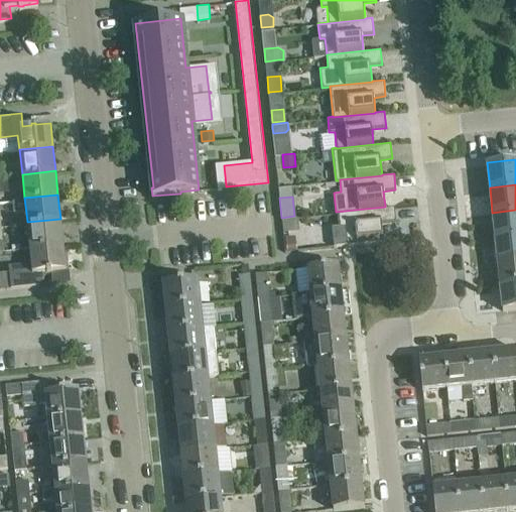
[(385,207),(336,212),(336,213),(338,213),(339,226),(321,228),(323,246),(346,243),(383,239),(382,223),(396,222),(394,205),(385,206),(385,207)]
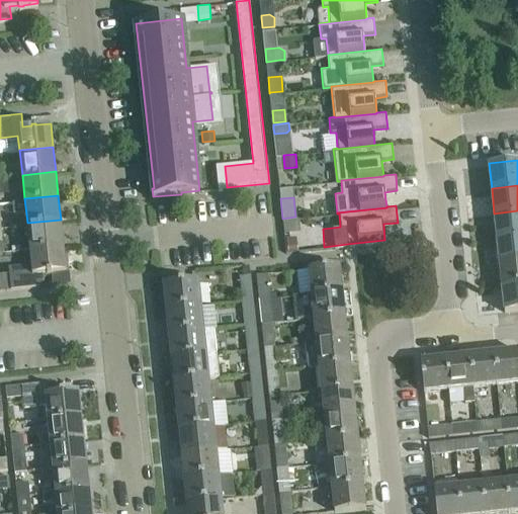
[(517,234),(517,210),(494,213),(497,237),(517,234)]
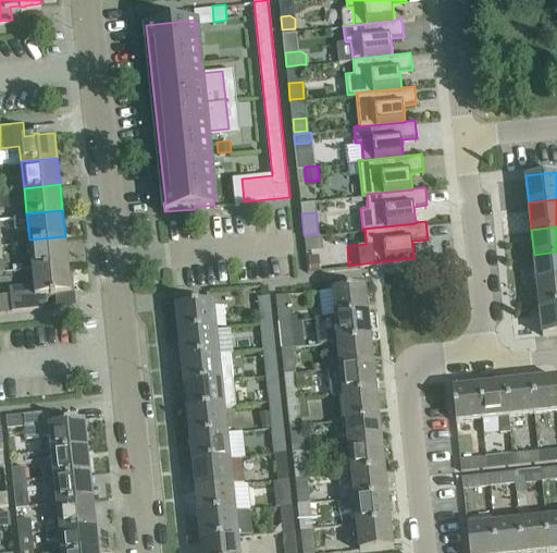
[(69,261),(65,236),(29,240),(32,266),(69,261)]
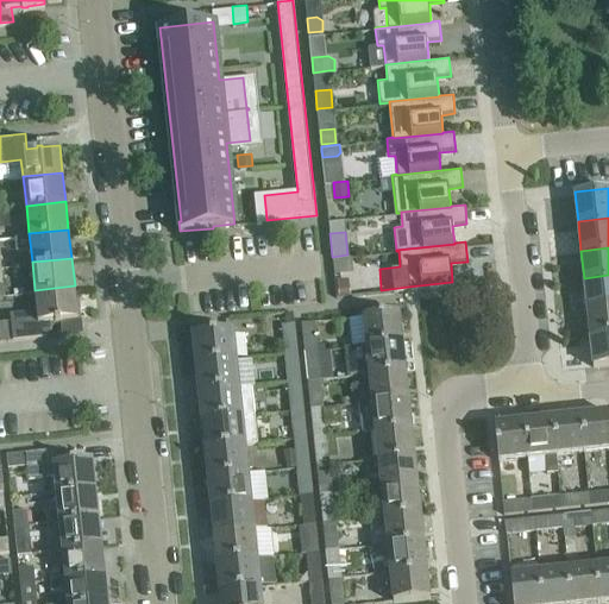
[(341,275),(344,291),(356,290),(353,274),(341,275)]
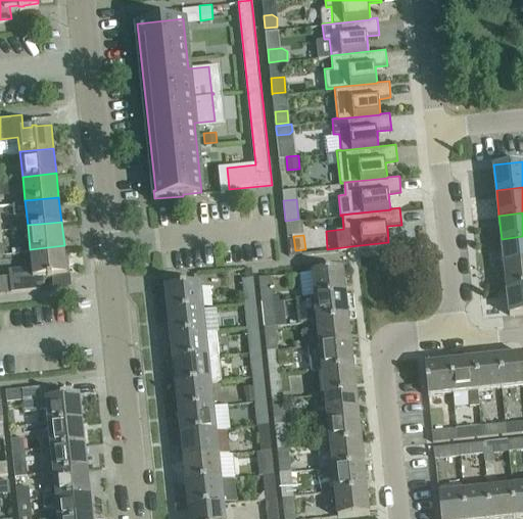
[(522,236),(502,239),(504,265),(522,262),(522,236)]
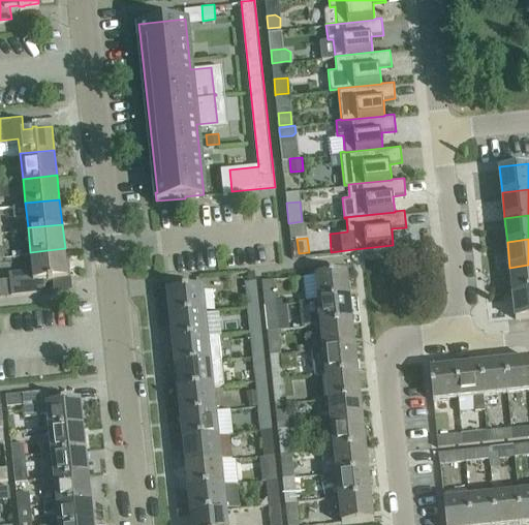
[(65,248),(30,252),(32,268),(8,270),(11,294),(40,290),(38,277),(48,276),(48,278),(53,278),(52,276),(67,274),(65,248)]
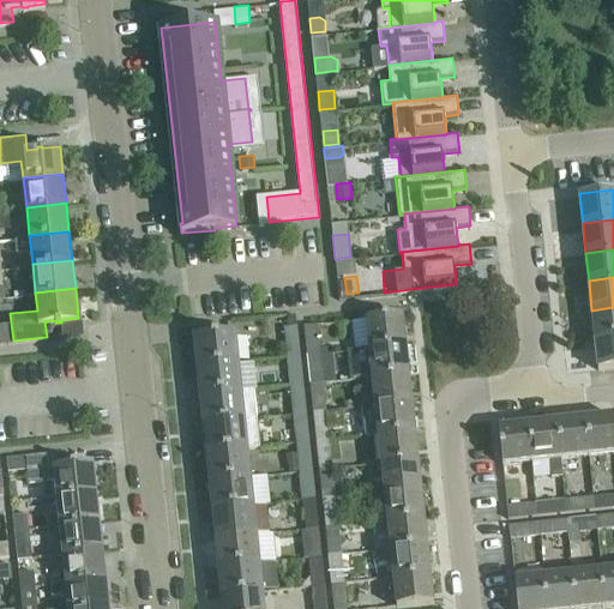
[(613,336),(613,307),(591,311),(595,338),(613,336)]
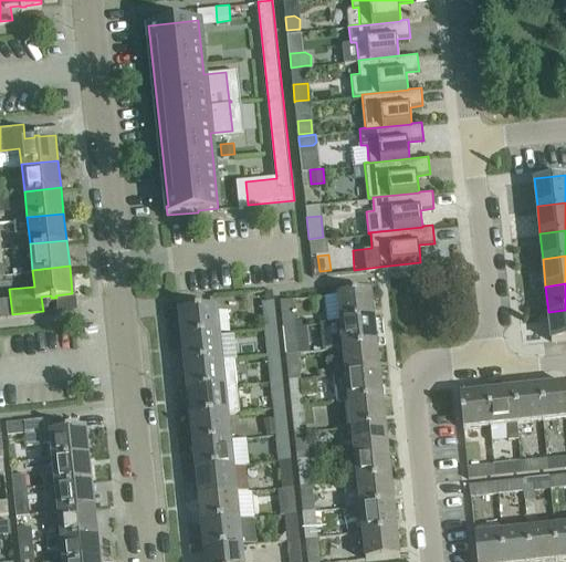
[(374,315),(370,288),(337,292),(323,293),(325,320),(339,319),(374,315)]
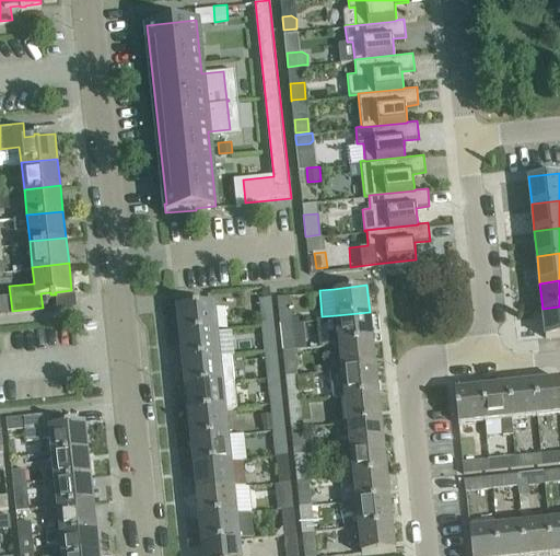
[(290,321),(288,293),(277,294),(280,322),(290,321)]
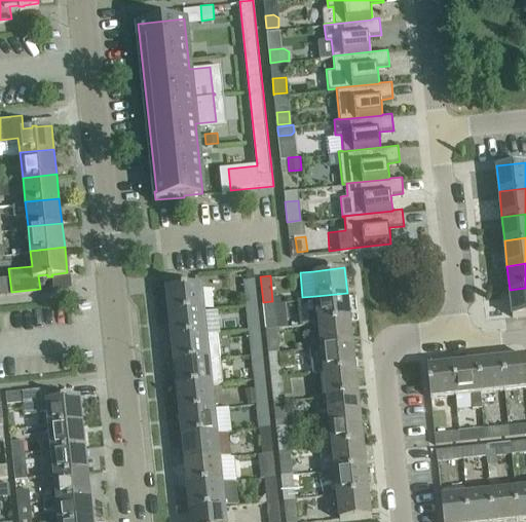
[(249,304),(258,303),(255,277),(246,278),(249,304)]
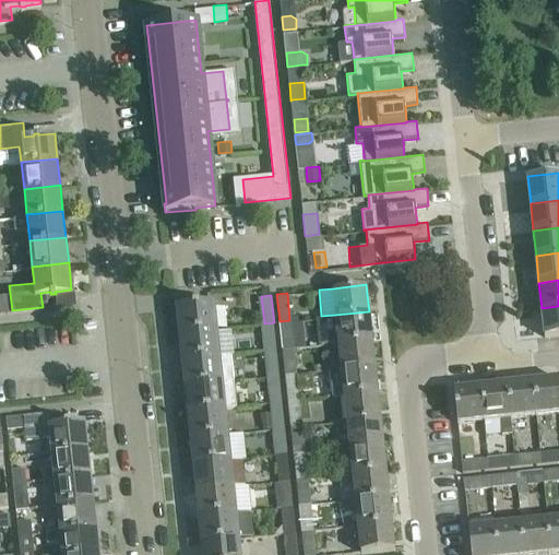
[(179,332),(217,329),(214,300),(176,305),(179,332)]
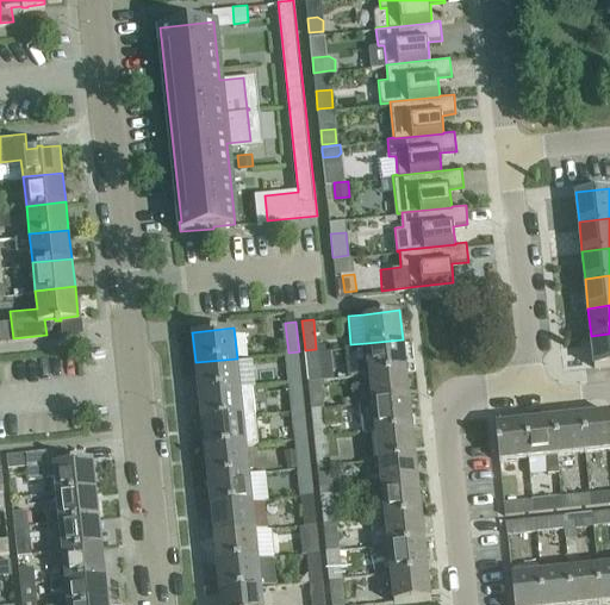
[(609,362),(609,334),(591,336),(593,365),(609,362)]
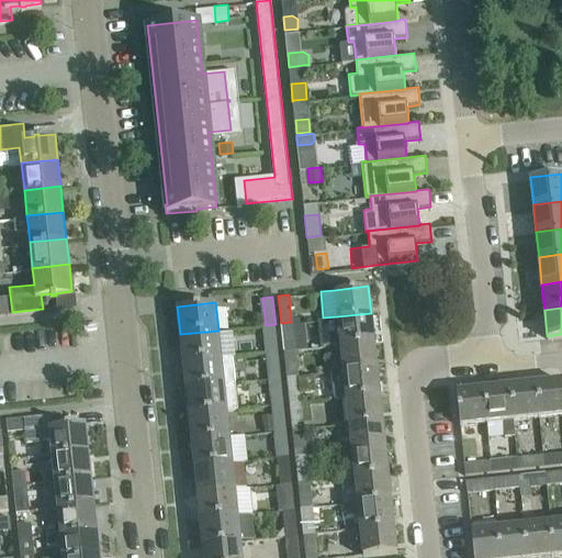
[(371,313),(337,316),(340,343),(374,339),(371,313)]
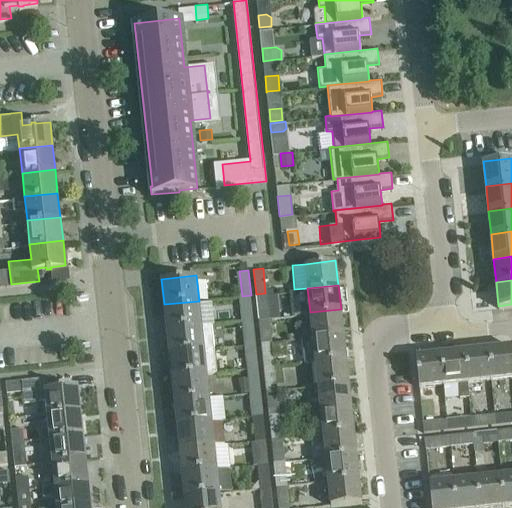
[(265,293),(256,294),(258,318),(268,317),(265,293)]
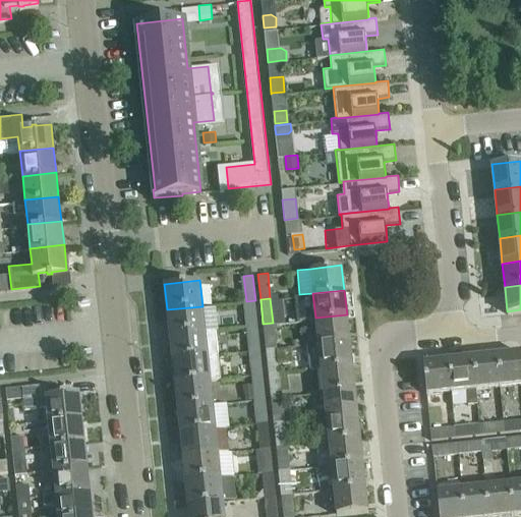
[(255,300),(246,301),(248,325),(257,324),(255,300)]
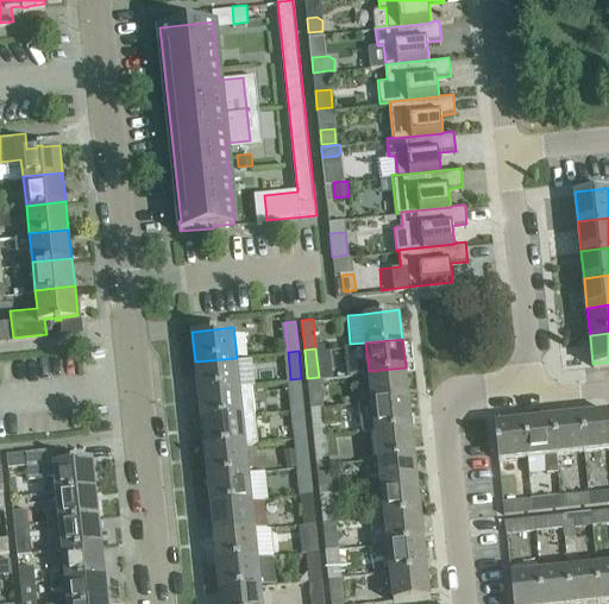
[(239,385),(237,358),(195,362),(198,390),(239,385)]
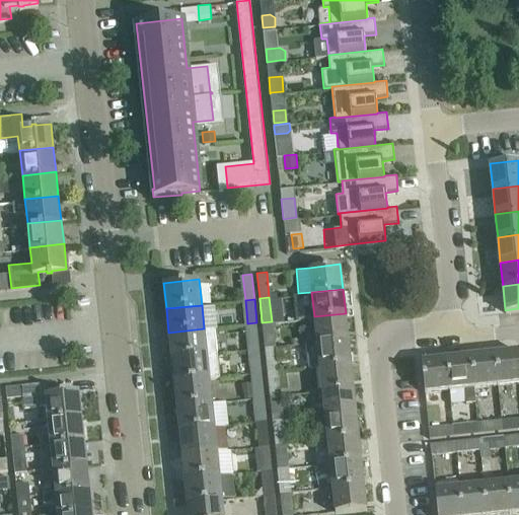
[(346,313),(314,316),(316,341),(348,338),(346,313)]
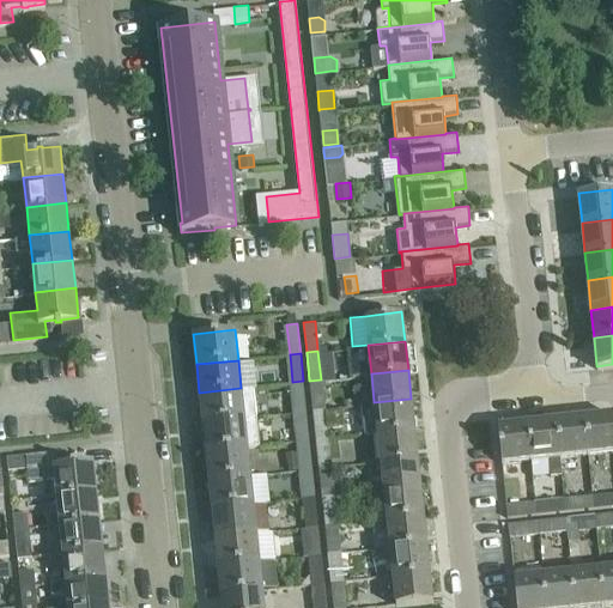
[(321,380),(309,381),(313,409),(323,408),(321,380)]
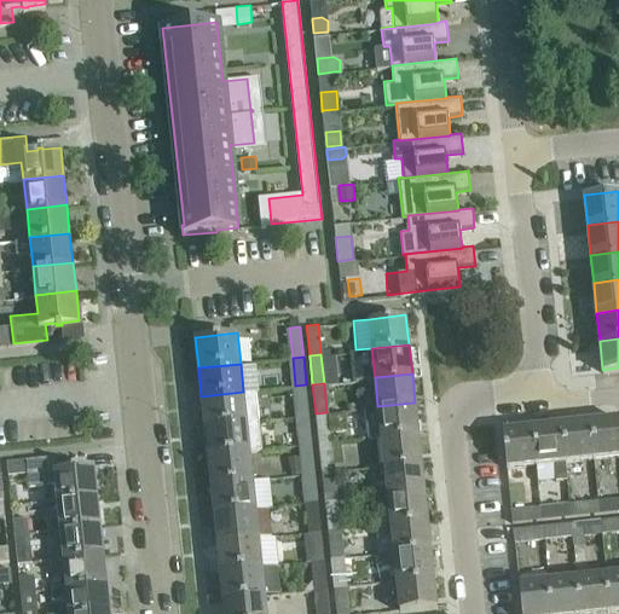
[(310,413),(306,384),(295,386),(299,415),(310,413)]
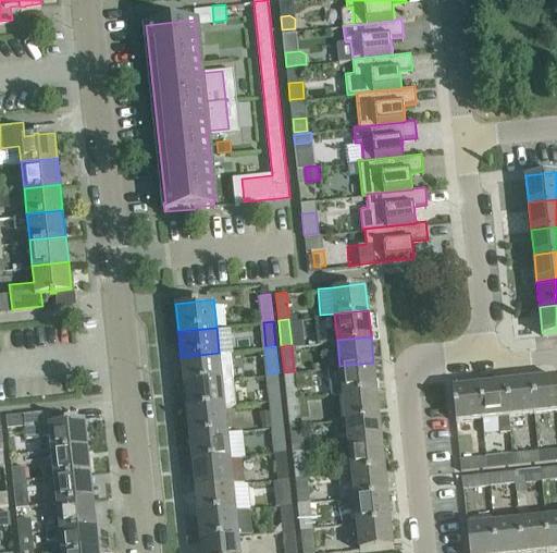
[(184,383),(222,379),(233,378),(230,352),(219,353),(181,357),(184,383)]
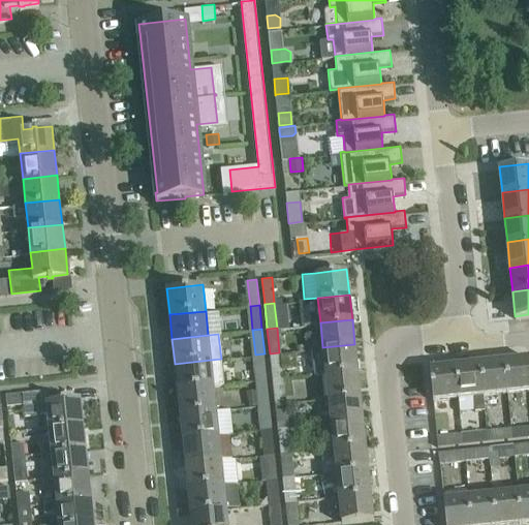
[(354,344),(322,347),(312,348),(315,373),(325,372),(358,368),(354,344)]
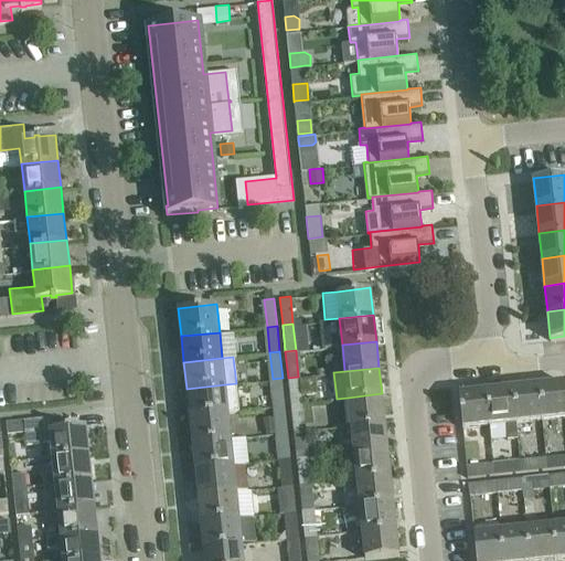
[(301,402),(298,377),(288,378),(290,403),(301,402)]
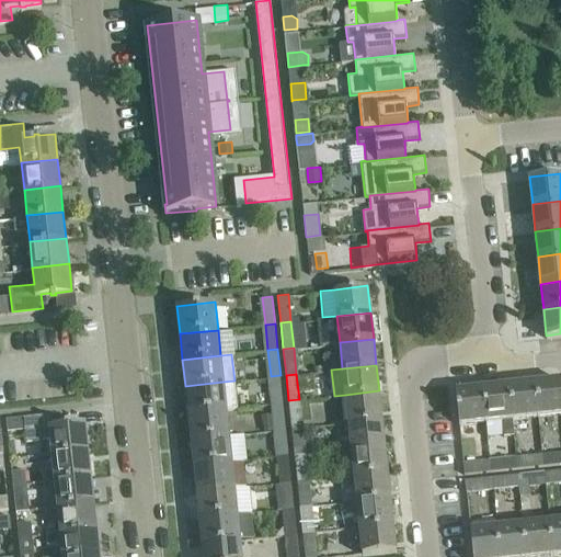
[(281,375),(271,376),(273,402),(283,401),(281,375)]
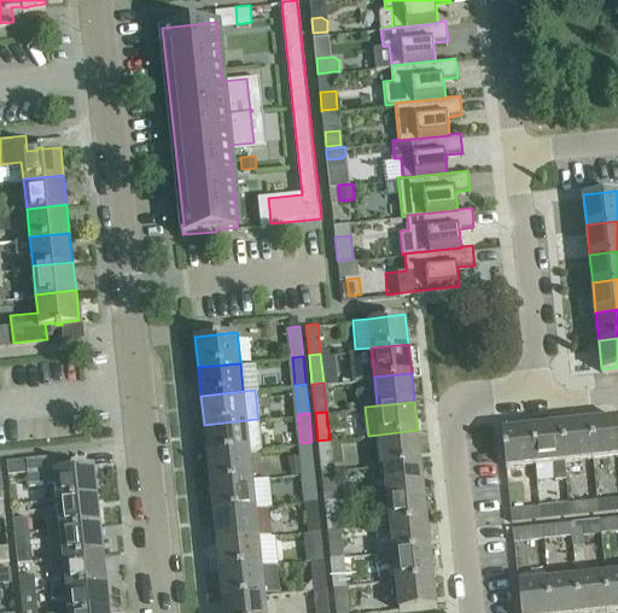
[(617,415),(588,419),(593,455),(617,453),(617,415)]
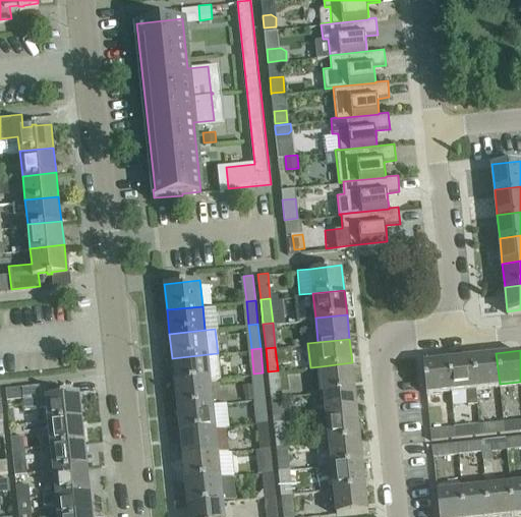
[(208,354),(172,358),(175,382),(210,379),(220,378),(218,353),(208,354)]
